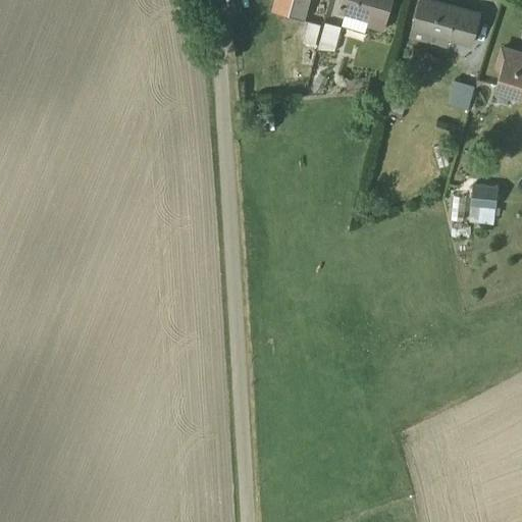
[(290,0),(286,17),(304,21),(310,0),(290,0)]
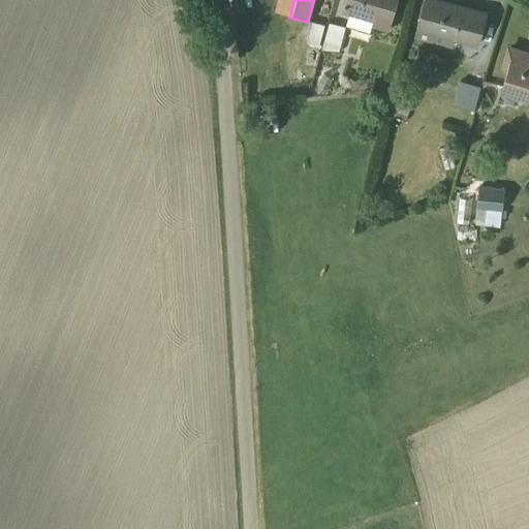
[(348,16),(345,27),(368,34),(370,28),(387,32),(397,0),(345,0),(342,13),(348,16)]
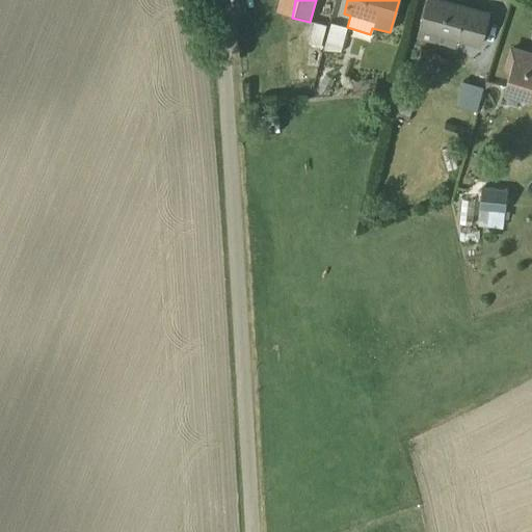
[(435,0),(427,0),(417,38),(453,49),(456,42),(479,48),(487,14),(435,0)]
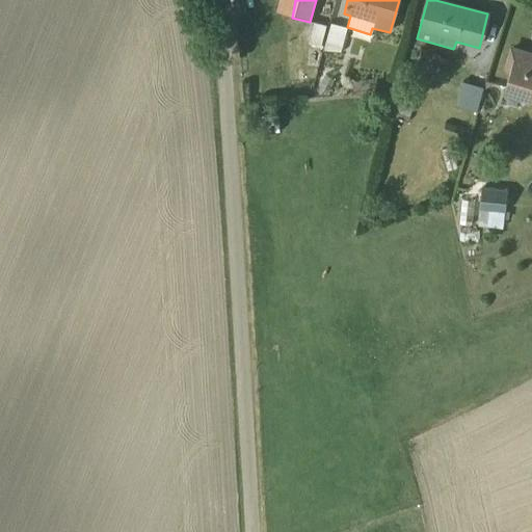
[(325,27),(313,24),(308,45),(319,48),(325,27)]
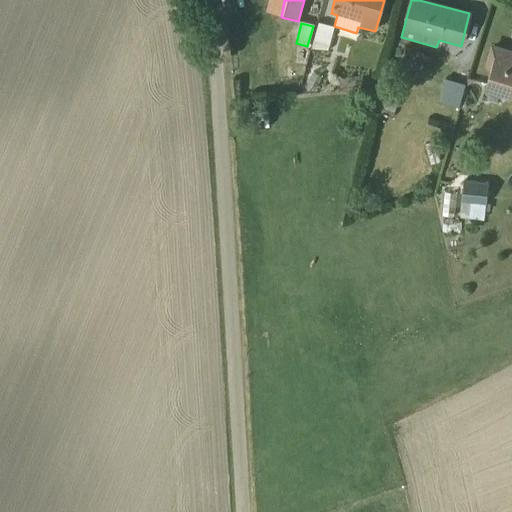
[(304,68),(322,69),(324,51),(326,51),(333,28),(317,23),(309,48),(304,68)]
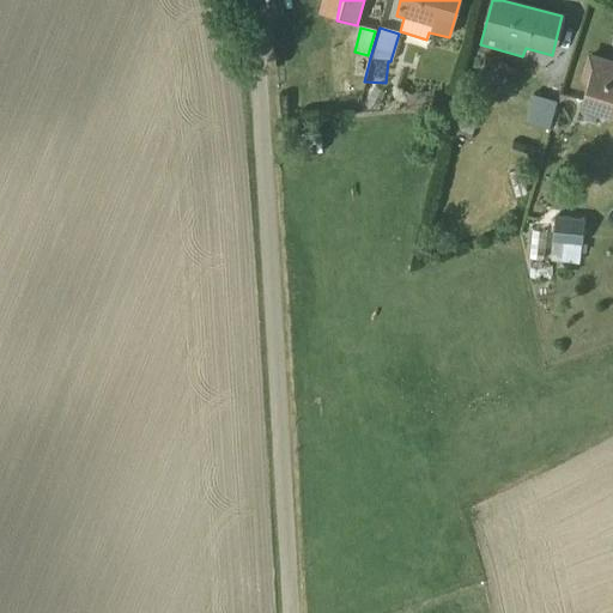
[(364,82),(369,59),(353,58),(352,80),(364,82)]
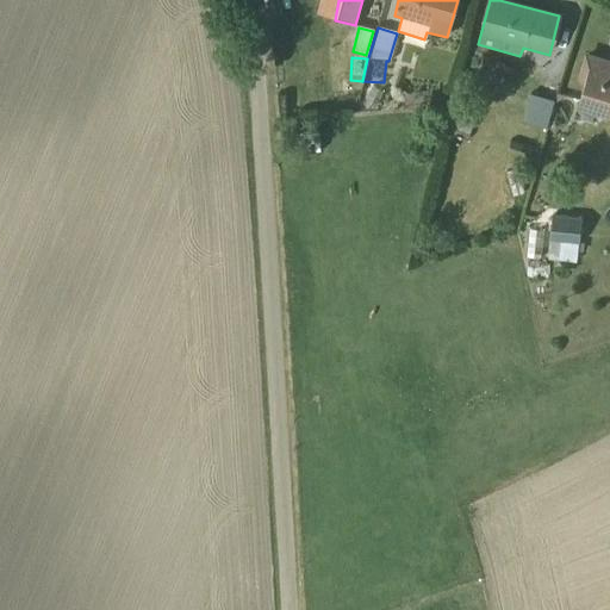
[(609,67),(608,63),(586,57),(579,81),(584,83),(576,110),(609,120),(609,67)]
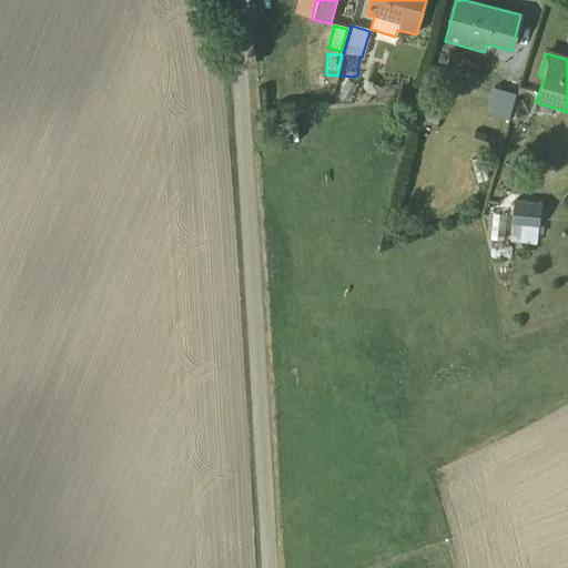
[(435,130),(442,105),(424,101),(417,125),(435,130)]
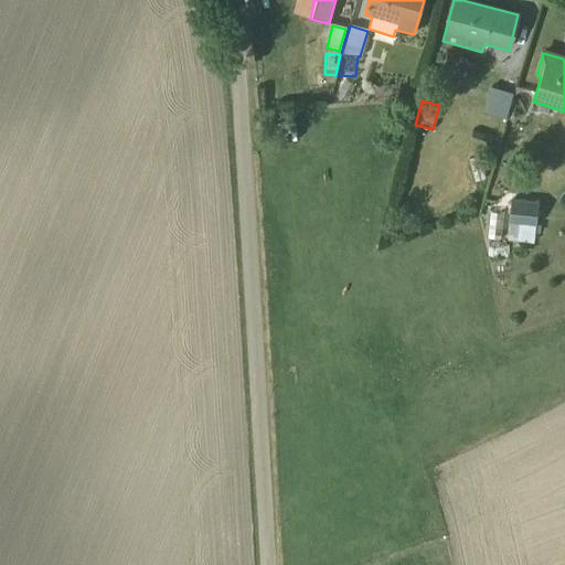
[(486,238),(533,241),(534,211),(488,209),(486,238)]
